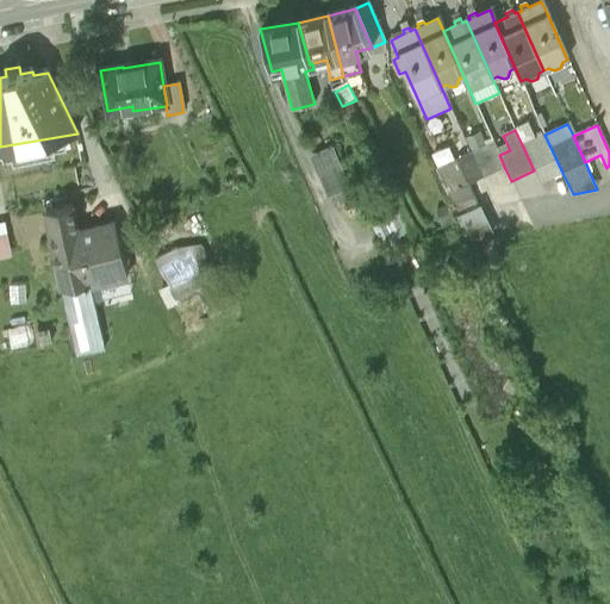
[(465,139),(471,153),(493,143),(492,139),(485,142),(480,132),(465,139)]
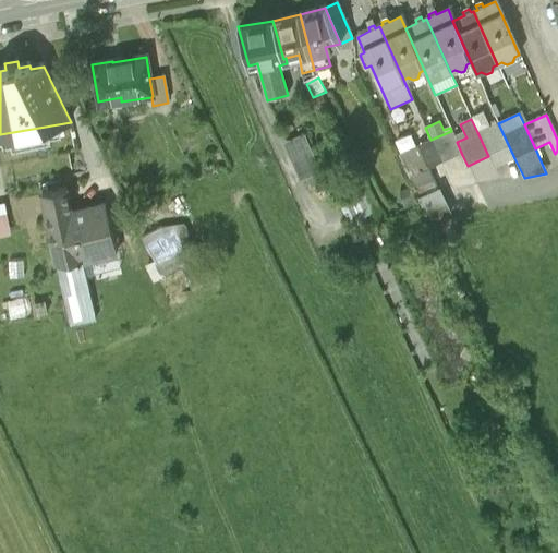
[(493,167),(514,158),(498,123),(477,132),(488,156),(493,167)]
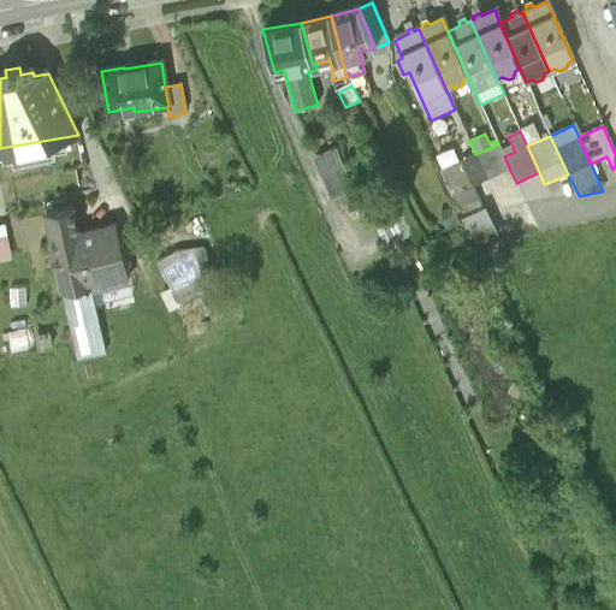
[(487,181),(510,171),(504,157),(498,144),(475,154),(487,181)]
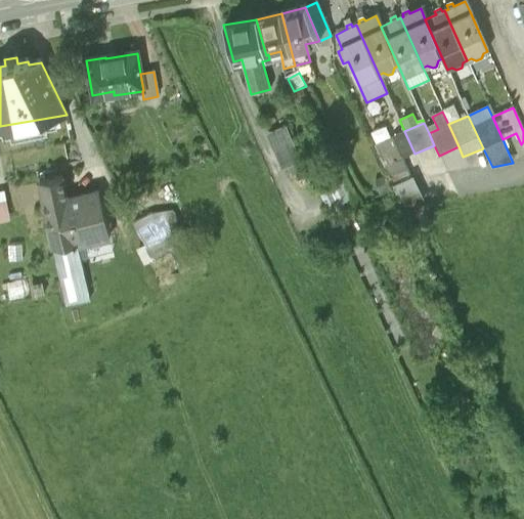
[(286,126),(270,132),(286,169),(289,168),(292,176),(305,171),(286,126)]
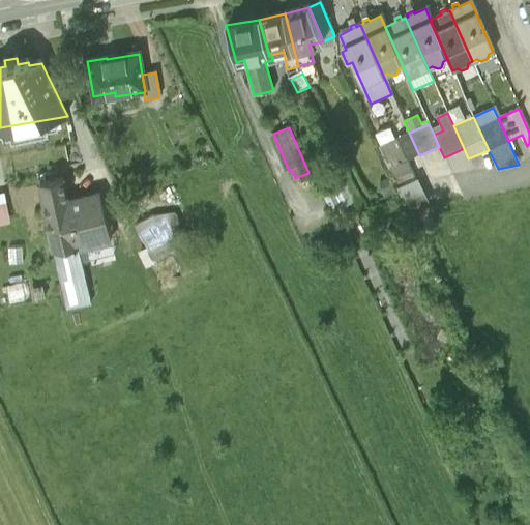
[(407,162),(419,155),(409,133),(396,138),(407,162)]
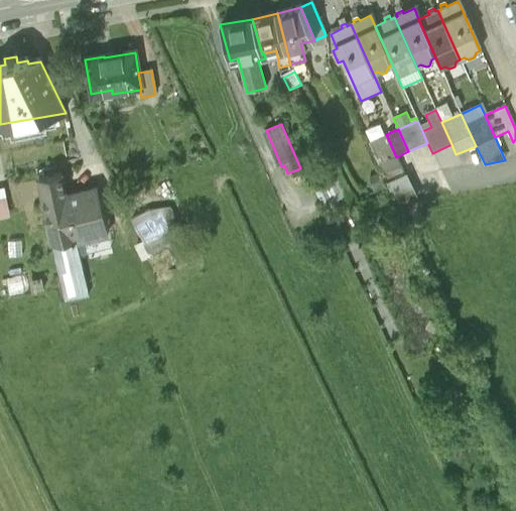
[(370,142),(380,164),(396,157),(386,134),(370,142)]
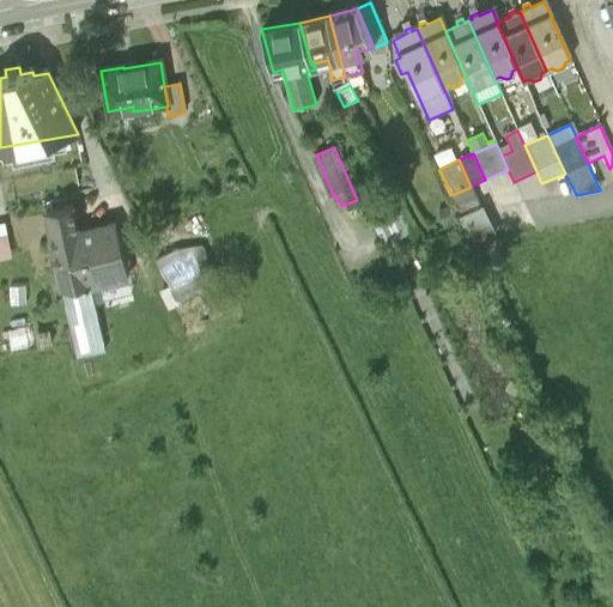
[(480,207),(471,187),(451,195),(461,216),(480,207)]
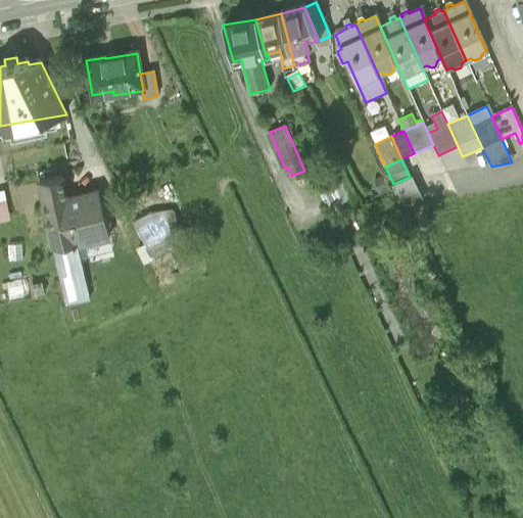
[(319,170),(329,190),(341,184),(331,163),(319,170)]
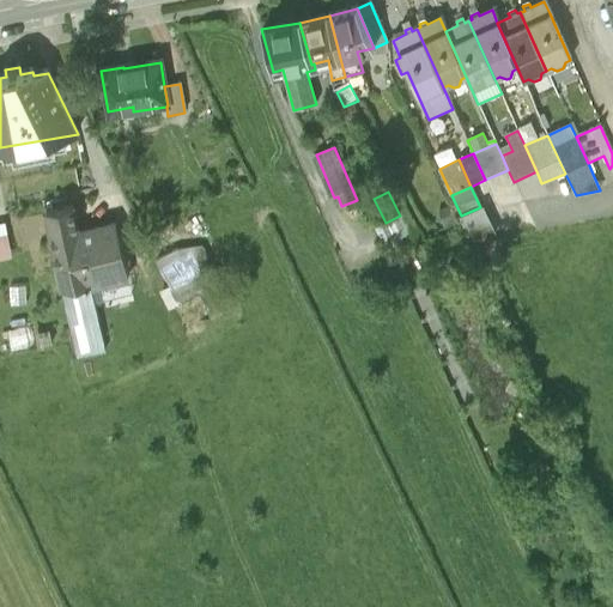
[(497,236),(483,206),(480,207),(461,216),(459,217),(471,240),(497,236)]
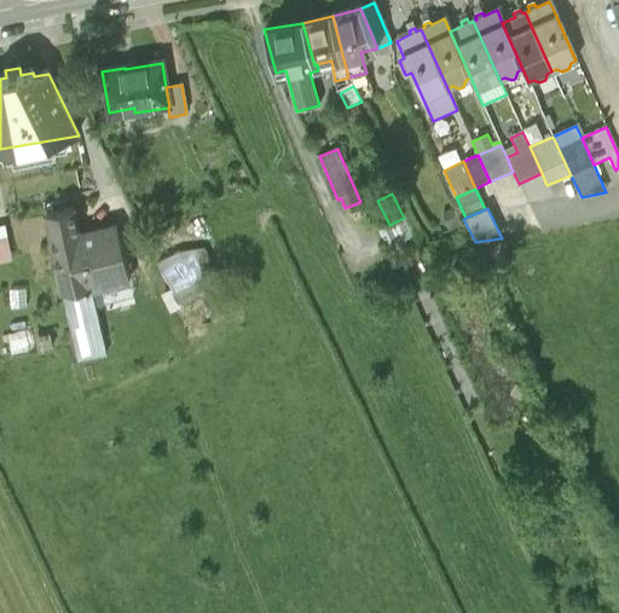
[(62,293),(92,290),(129,282),(116,227),(79,236),(74,210),(46,215),(62,293)]
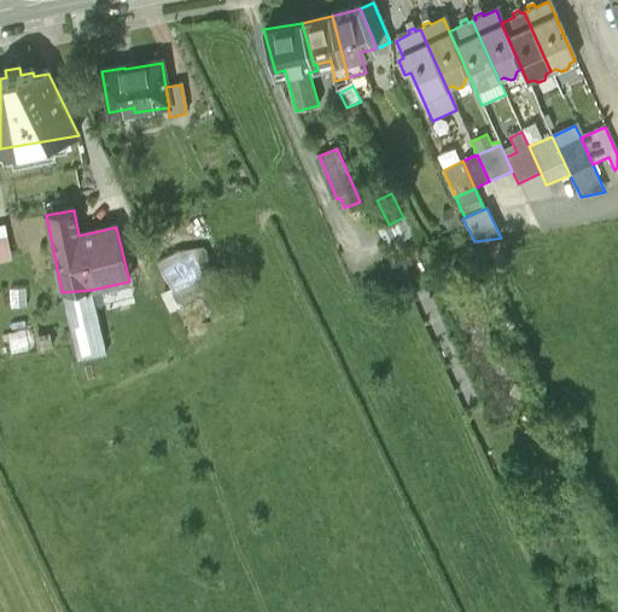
[(461,226),(454,210),(441,216),(448,232),(461,226)]
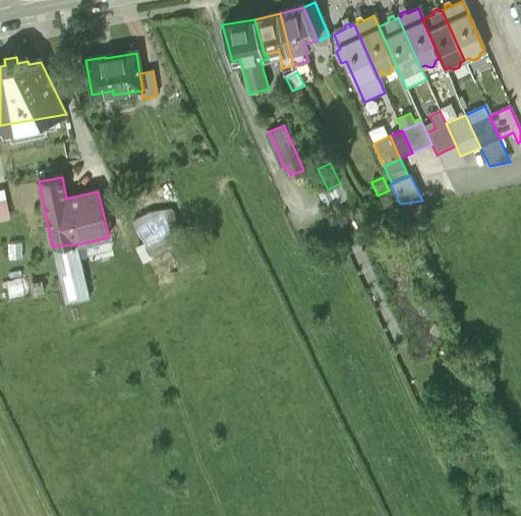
[(348,199),(340,183),(328,189),(316,194),(325,211),(348,199)]
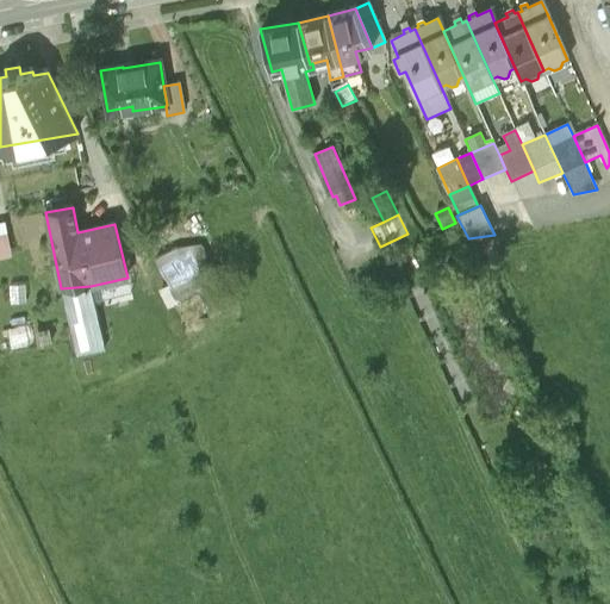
[(0,259),(11,256),(5,224),(0,224),(0,259)]
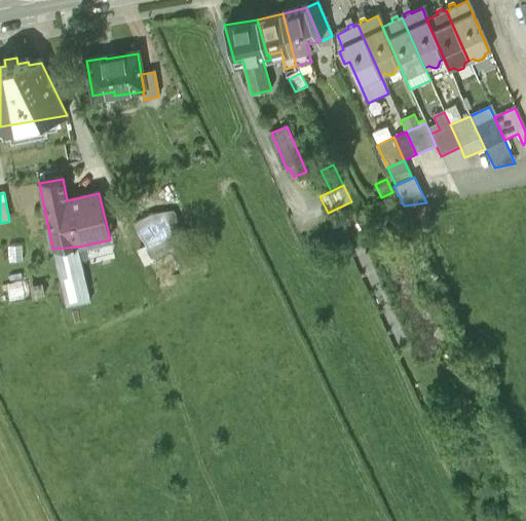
[(135,253),(142,268),(171,255),(181,275),(199,266),(174,215),(151,216),(134,224),(145,248),(135,253)]
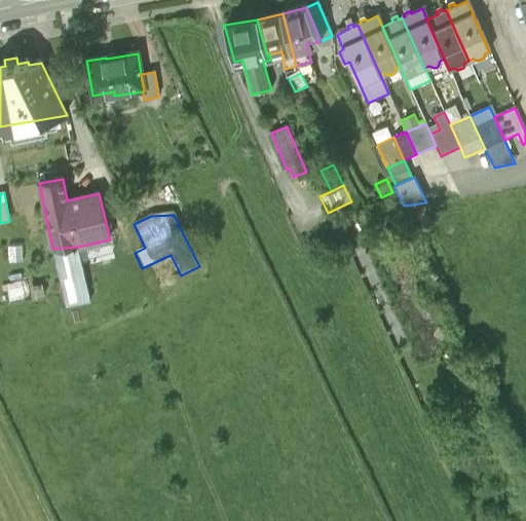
[(7,248),(7,264),(22,264),(21,247),(7,248)]
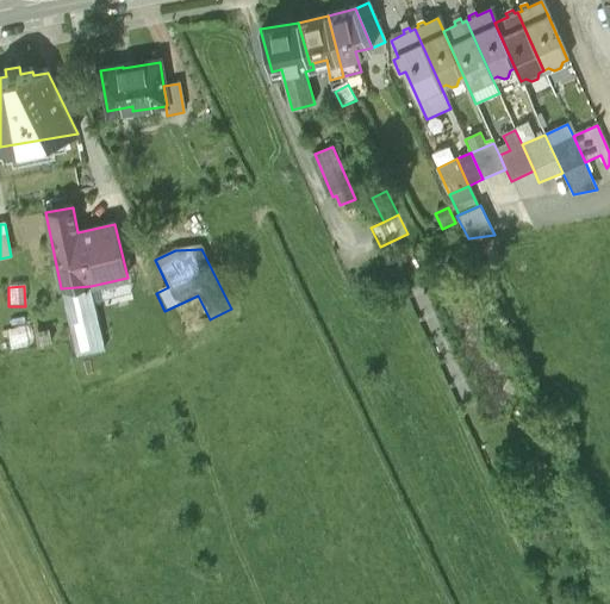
[(105,350),(91,286),(61,288),(76,356),(105,350)]
